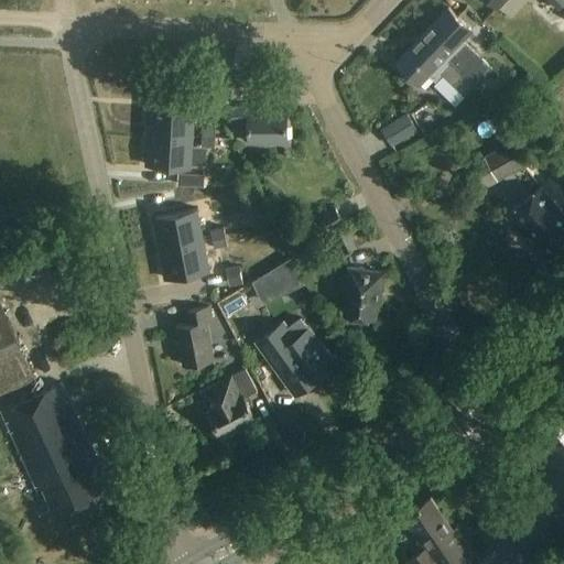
[(563,6),(563,0),(546,0),(559,11),(563,6)]
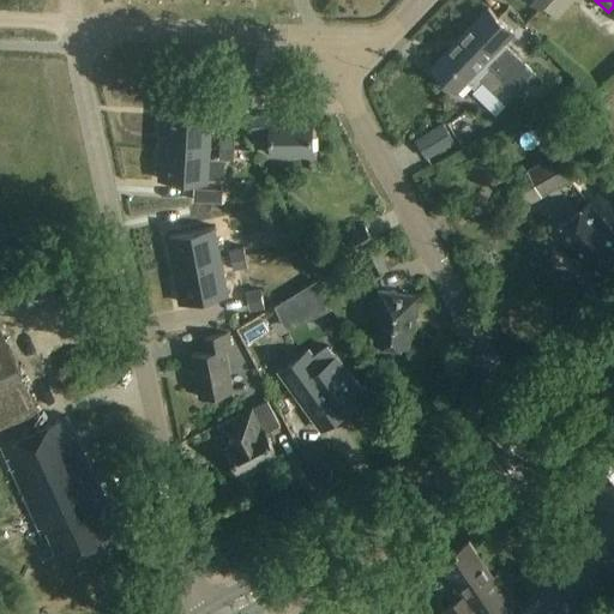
[(459,38),(517,94),(536,74),(504,43),(513,32),(488,8),(459,38)]
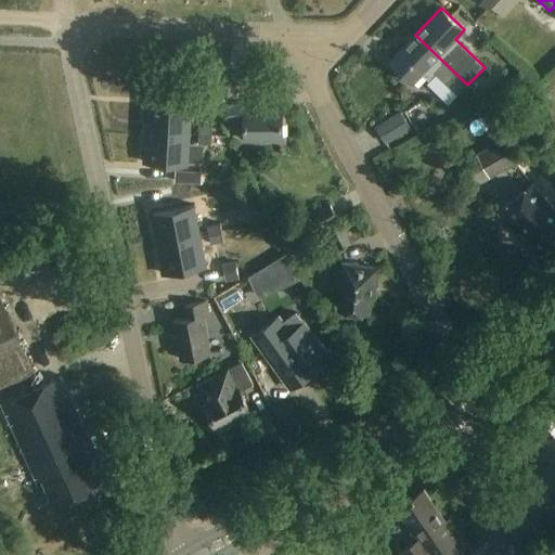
[(467,85),(415,35),(390,62),(413,82),(423,73),(429,80),(437,73),(459,94),(467,85)]
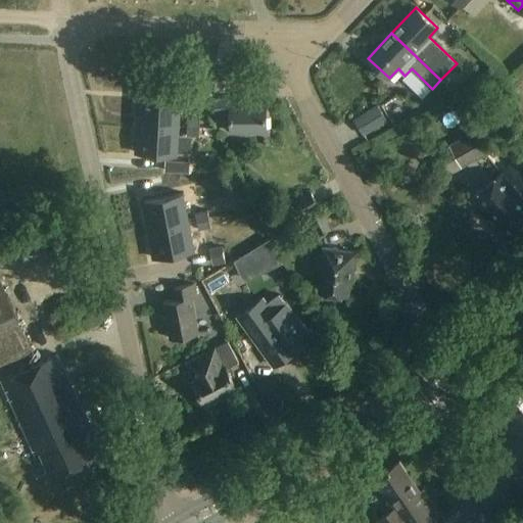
[(137,116),(136,123),(180,125),(181,96),(141,94),(140,116),(137,116)]
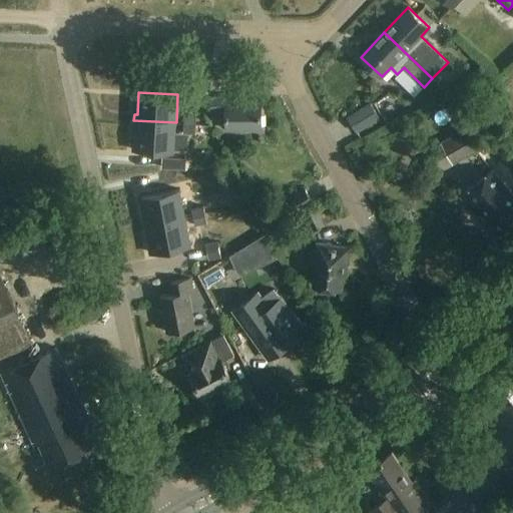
[(239,100),(239,97),(211,98),(211,119),(226,119),(226,130),(262,129),(262,100),(239,100)]
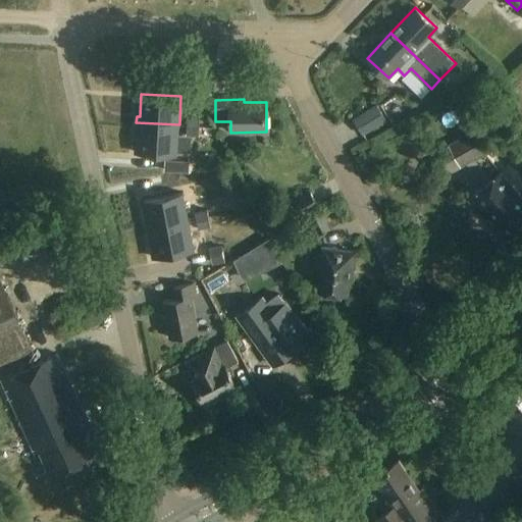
[(386,120),(377,105),(353,120),(363,136),(386,120)]
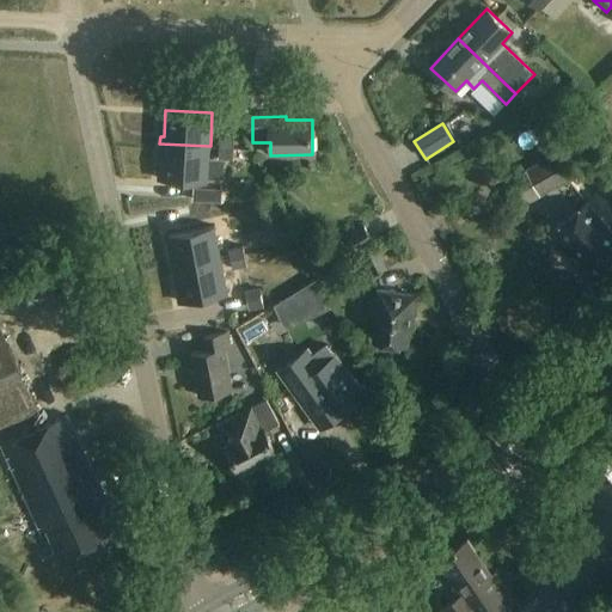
[(159,144),(159,152),(163,152),(161,178),(208,181),(210,146),(159,144)]
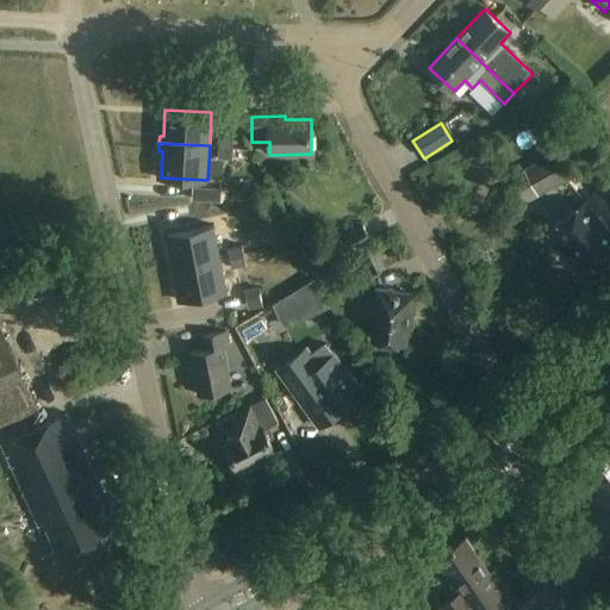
[(580,174),(566,148),(524,169),(539,197),(580,174)]
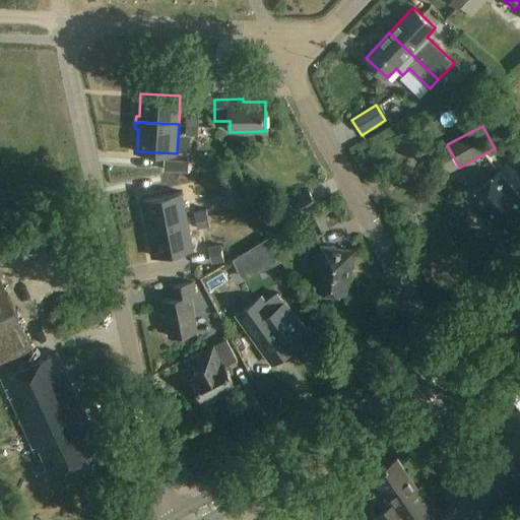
[(519,225),(519,196),(498,171),(466,198),(482,218),(488,214),(507,238),(519,225)]
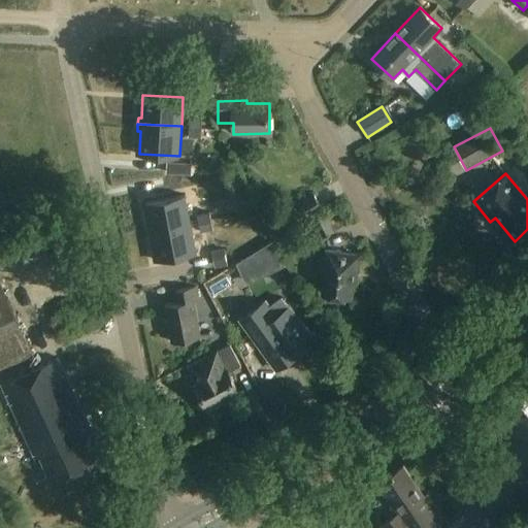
[(186,197),(146,205),(152,228),(147,229),(150,235),(192,226),(186,197)]
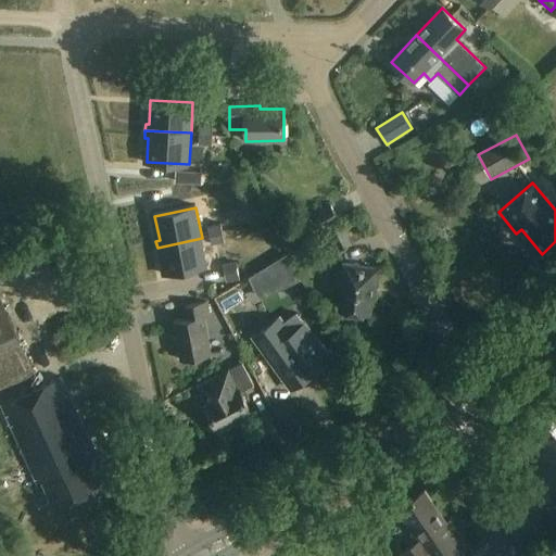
[(352,243),(345,229),(333,235),(340,250),(352,243)]
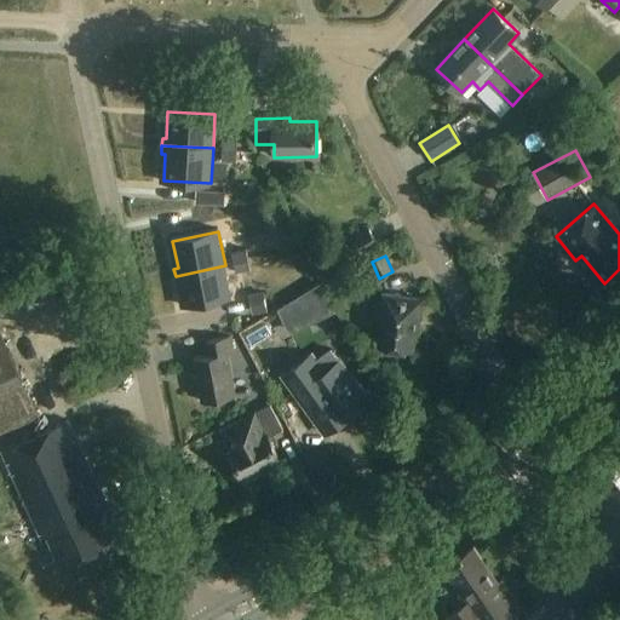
[(225,265),(176,276),(177,283),(181,283),(187,310),(233,300),(225,265)]
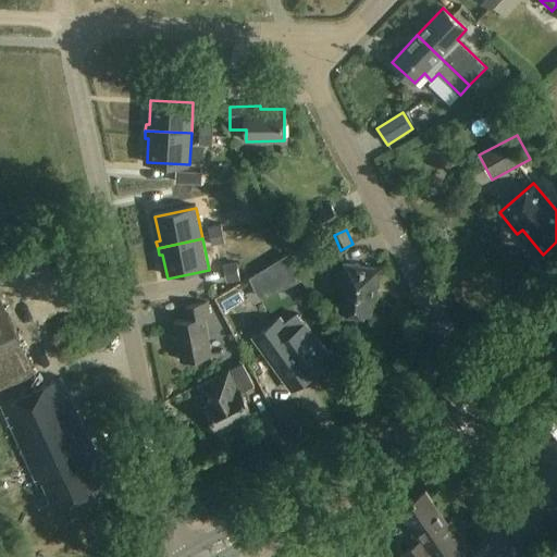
[(243,260),(219,263),(222,285),(246,282),(243,260)]
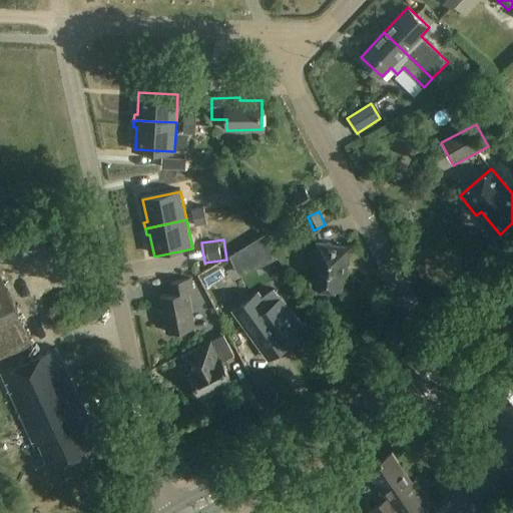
[(273,260),(264,239),(231,254),(241,275),(273,260)]
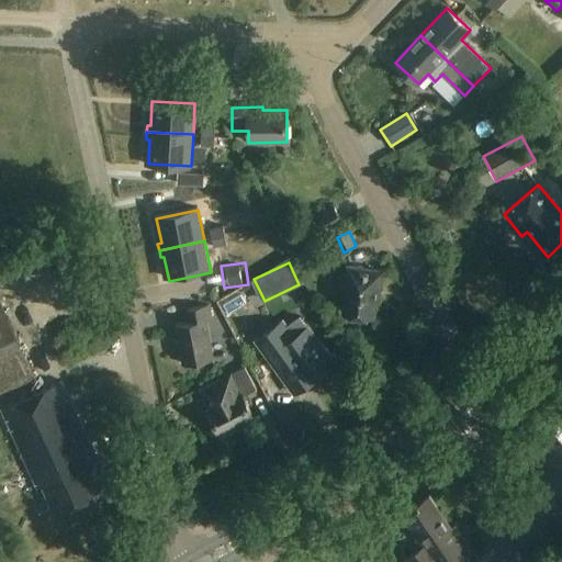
[(383,271),(347,267),(345,285),(346,285),(343,314),(375,317),(379,290),(381,290),(383,271)]
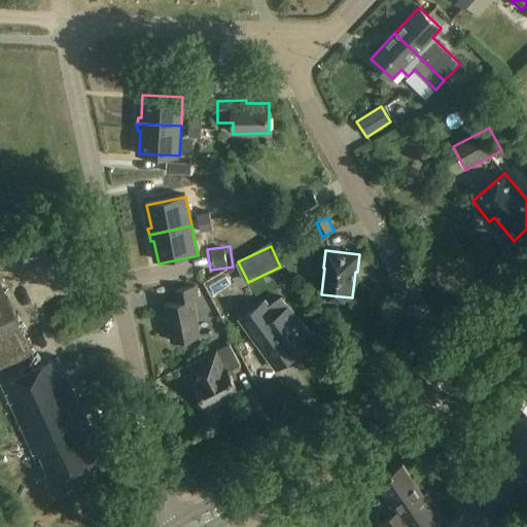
[(0,374),(35,358),(0,281),(0,374)]
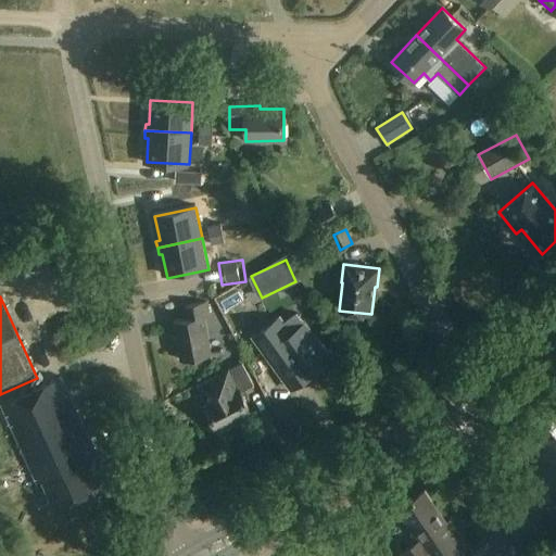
[(210,317),(207,302),(185,306),(187,319),(174,321),(181,361),(212,355),(205,318),(210,317)]
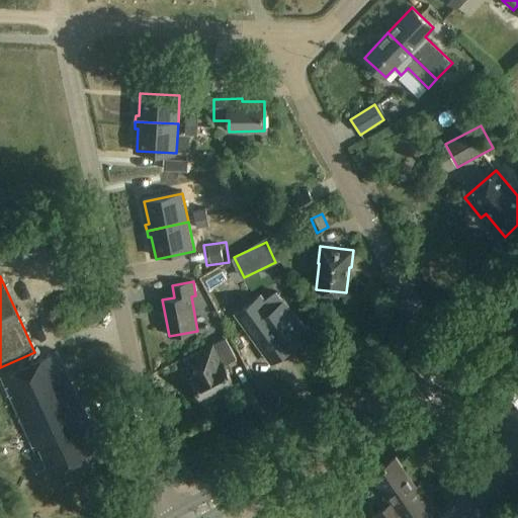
[(261,296),(236,315),(271,362),(283,354),(285,357),(311,339),(276,293),(265,301),(261,296)]
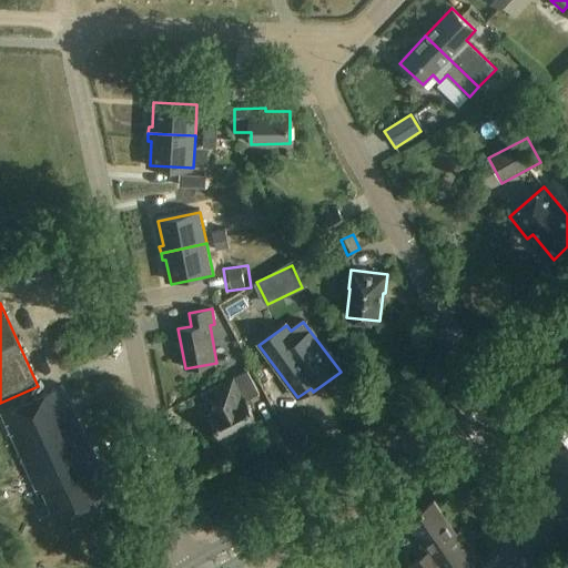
[(260,394),(247,372),(202,395),(211,413),(210,414),(223,440),(257,423),(246,401),(260,394)]
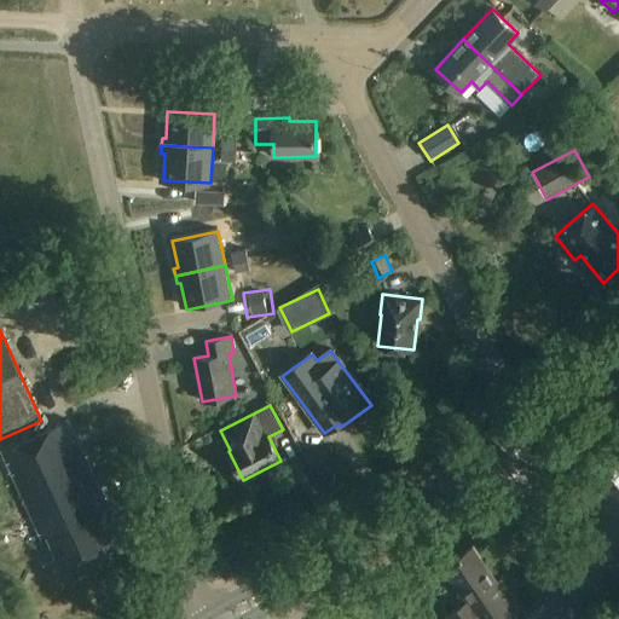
[(121,534),(68,421),(3,451),(42,538),(48,536),(64,571),(106,551),(103,543),(121,534)]
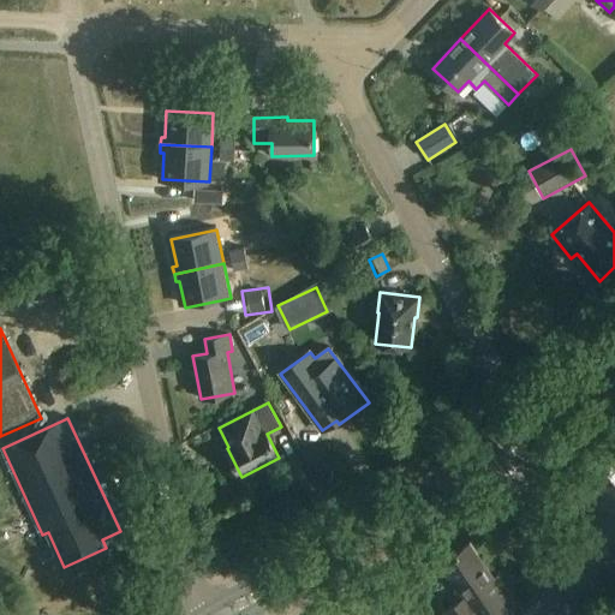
[(144,477),(123,431),(111,436),(132,483),(144,477)]
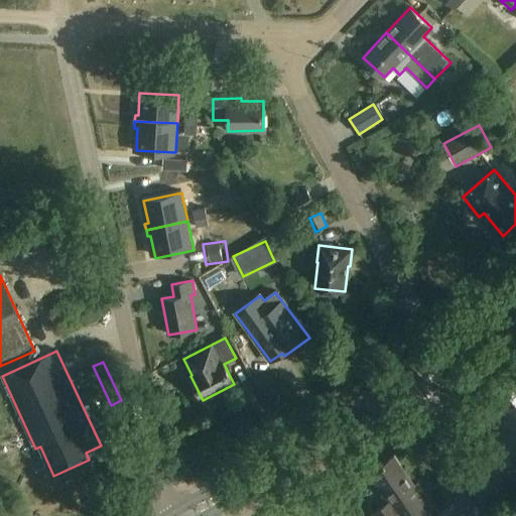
[(200,417),(195,406),(181,412),(186,423),(200,417)]
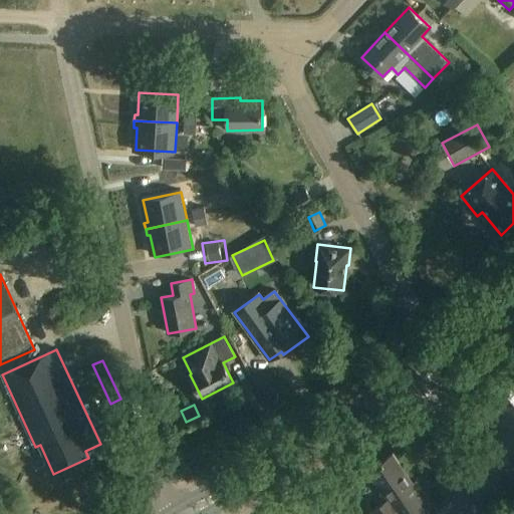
[(421,494),(394,454),(367,471),(380,490),(378,491),(386,501),(371,511),(372,513),(400,513),(397,510),(404,506),(409,513),(433,513),(432,513),(431,513),(419,496),(421,494)]
